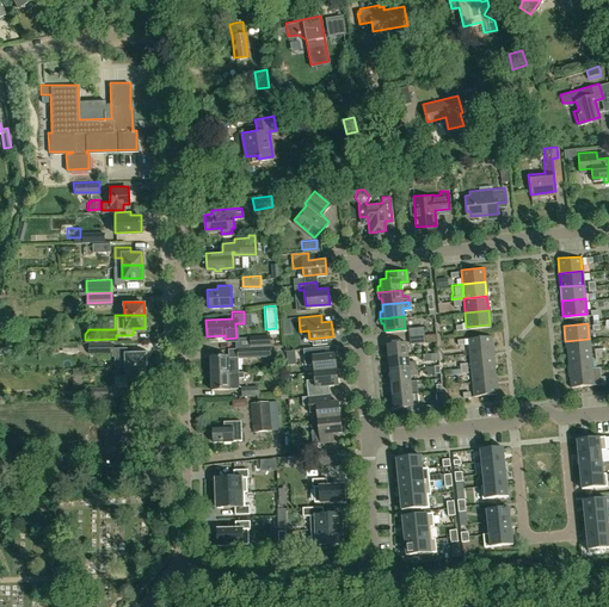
[(423,324),(407,326),(408,334),(423,333),(423,324)]
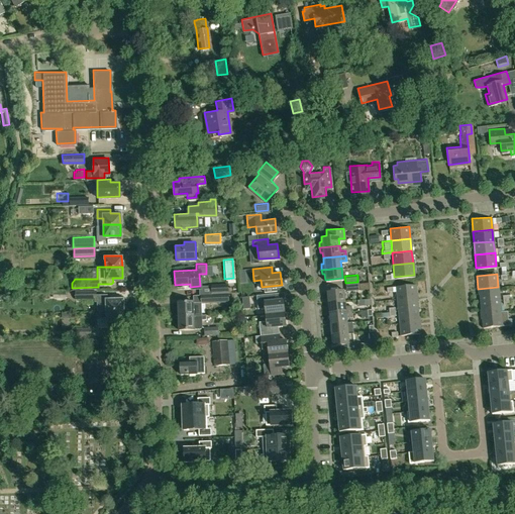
[(209,283),(209,293),(227,292),(227,290),(229,290),(229,286),(226,286),(226,283),(209,283)]
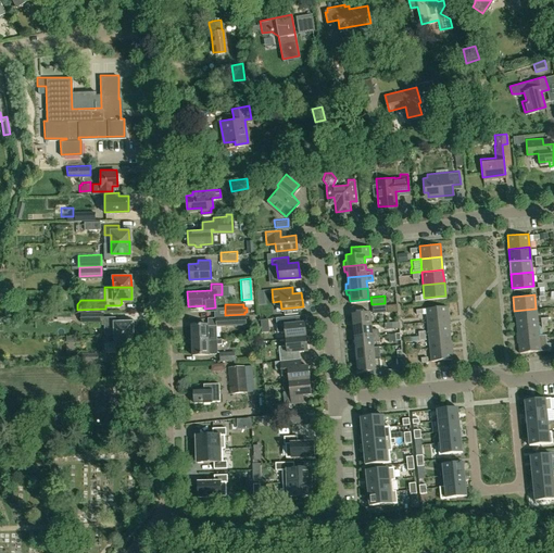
[(426,306),(427,319),(448,318),(447,304),(426,306)]
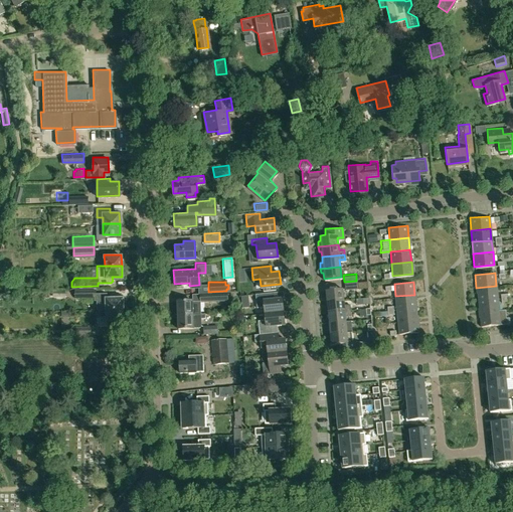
[(476,288),(478,300),(498,298),(496,286),(476,288)]
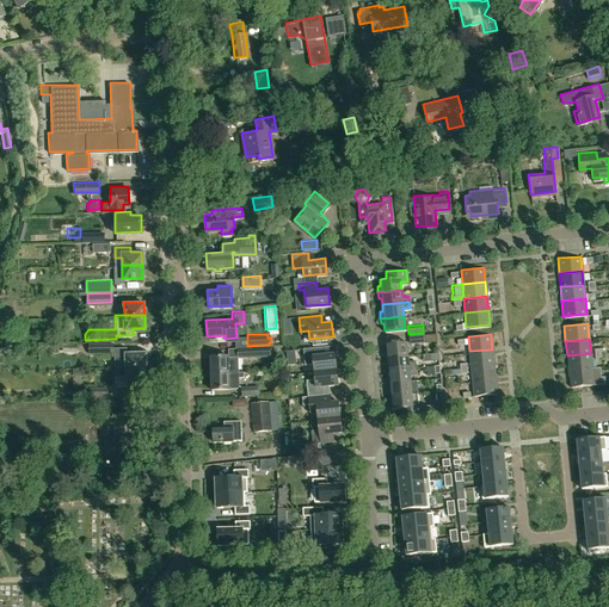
[(383,350),(385,355),(407,353),(406,340),(386,342),(386,350),(383,350)]
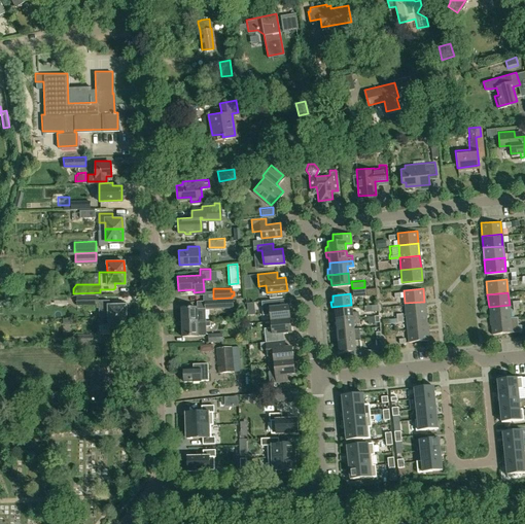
[(108,299),(98,299),(98,294),(75,294),(75,304),(96,303),(96,306),(98,306),(99,316),(126,315),(125,304),(108,304),(108,299)]
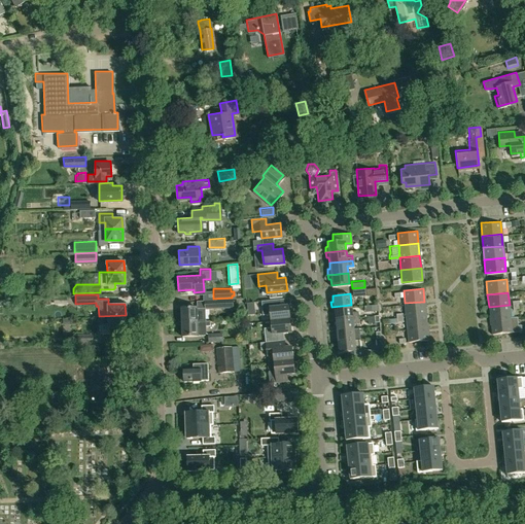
[(232,298),(213,299),(201,299),(202,303),(199,303),(200,306),(196,306),(180,306),(181,320),(197,320),(205,319),(205,307),(233,306),(232,298)]
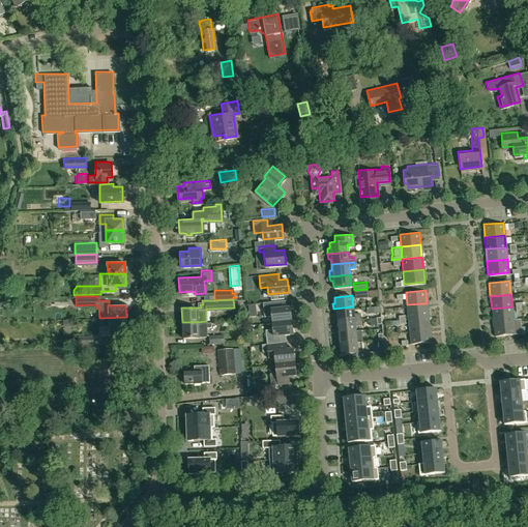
[(270,314),(271,320),(291,318),(290,305),(277,306),(277,299),(262,300),(263,315),(270,314)]
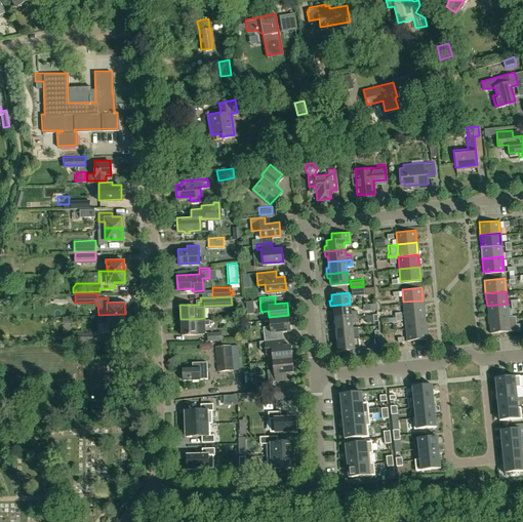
[(403,302),(404,314),(424,312),(423,300),(403,302)]
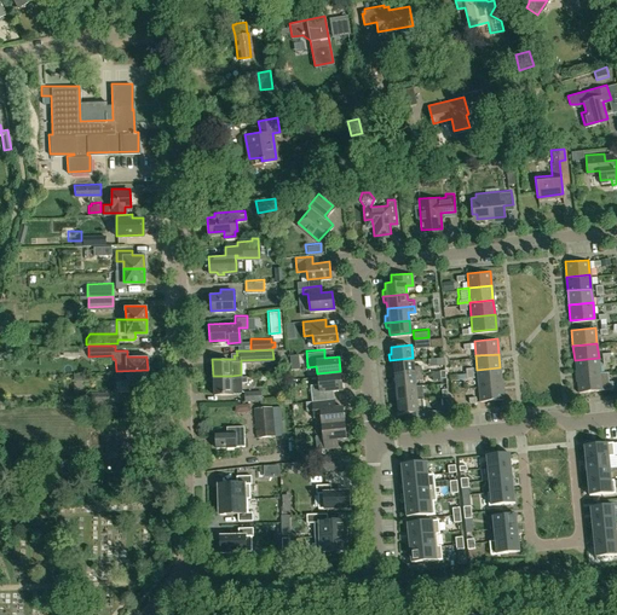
[(393,366),(393,373),(421,371),(420,363),(414,364),(413,358),(390,360),(390,367),(393,366)]
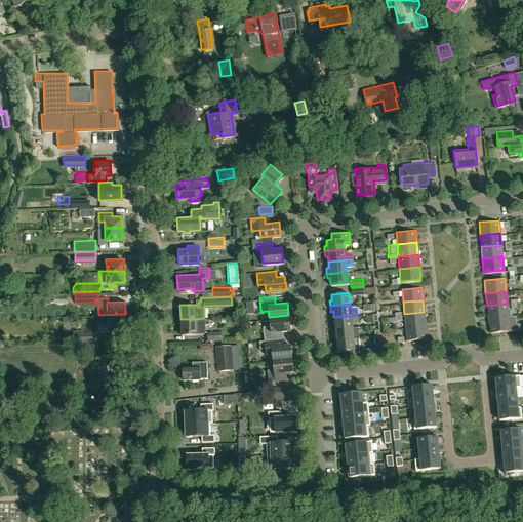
[(487,306),(488,318),(514,316),(514,314),(509,314),(508,304),(487,306)]
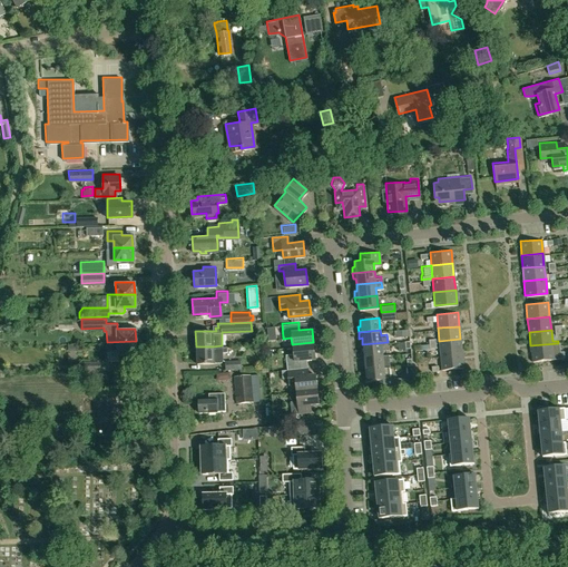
[(439,341),(440,354),(461,352),(460,339),(439,341)]
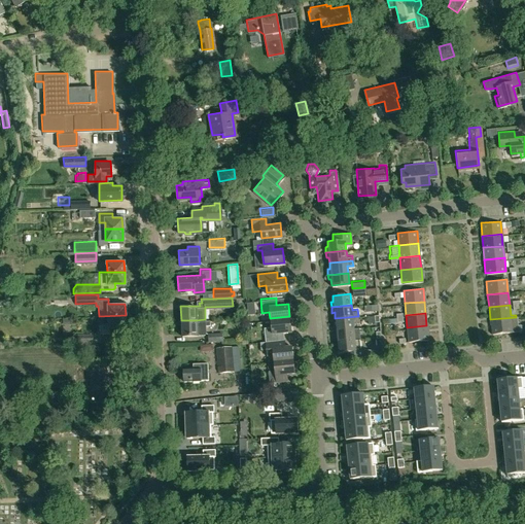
[(109,332),(109,326),(126,326),(126,315),(99,316),(108,316),(108,321),(99,321),(99,332),(109,332)]
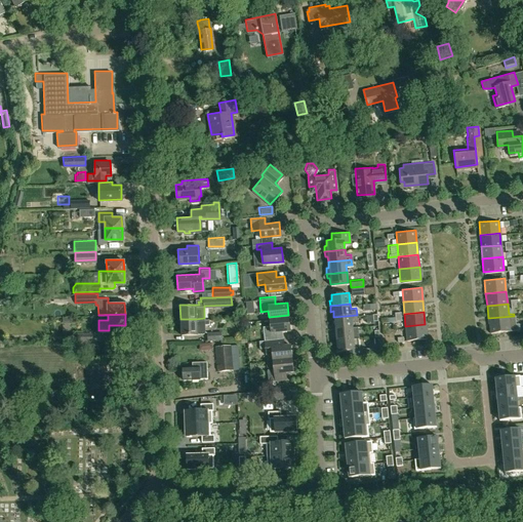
[(263,324),(264,338),(273,337),(279,337),(278,329),(289,328),(288,315),(269,317),(270,324),(263,324)]
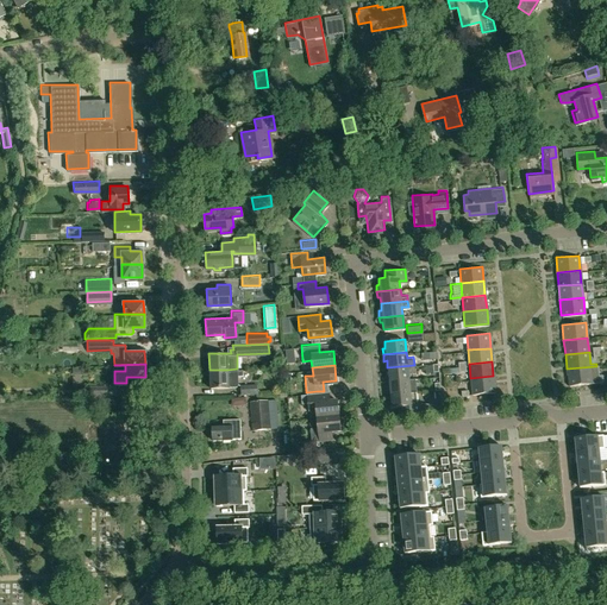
[(385,373),(386,380),(408,378),(408,372),(415,371),(414,365),(387,367),(388,373),(385,373)]
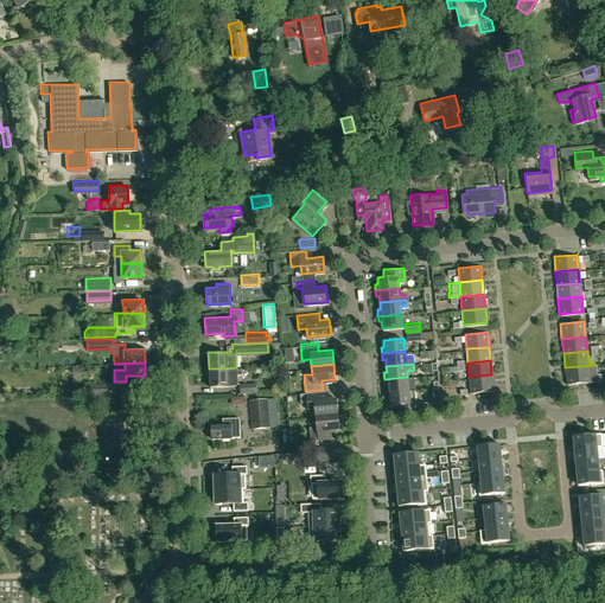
[(566,383),(600,379),(599,372),(596,372),(594,365),(565,367),(566,383)]
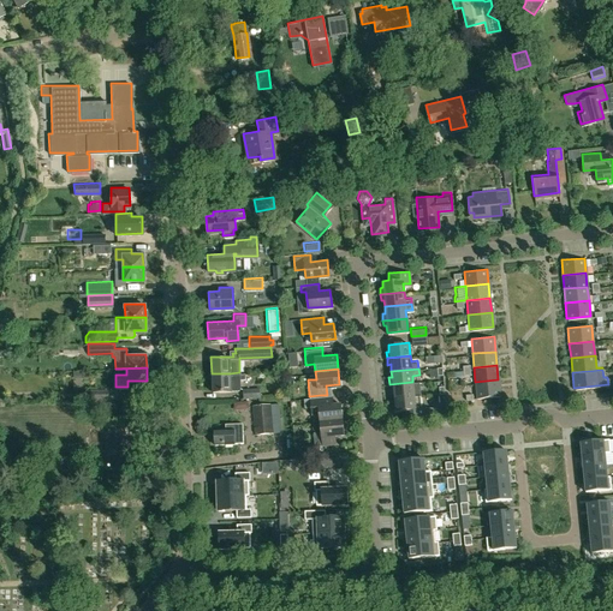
[(231,390),(231,389),(238,389),(240,387),(239,377),(244,377),(244,372),(239,372),(230,373),(212,373),(212,390),(231,390)]
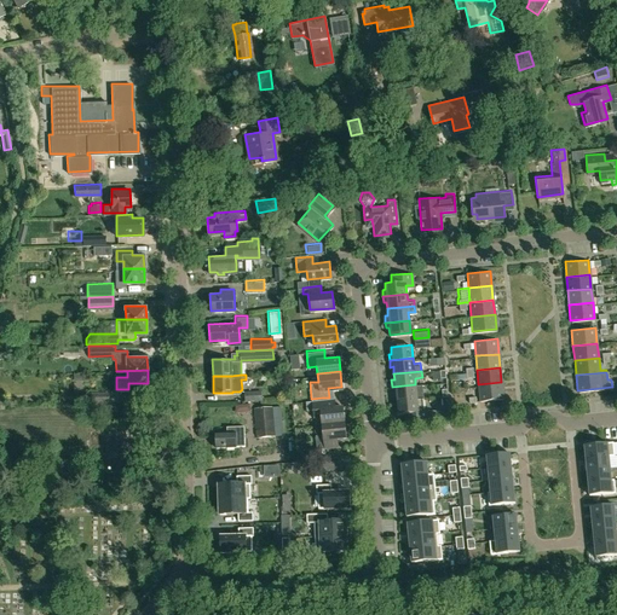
[(479,399),(502,398),(501,382),(478,384),(479,399)]
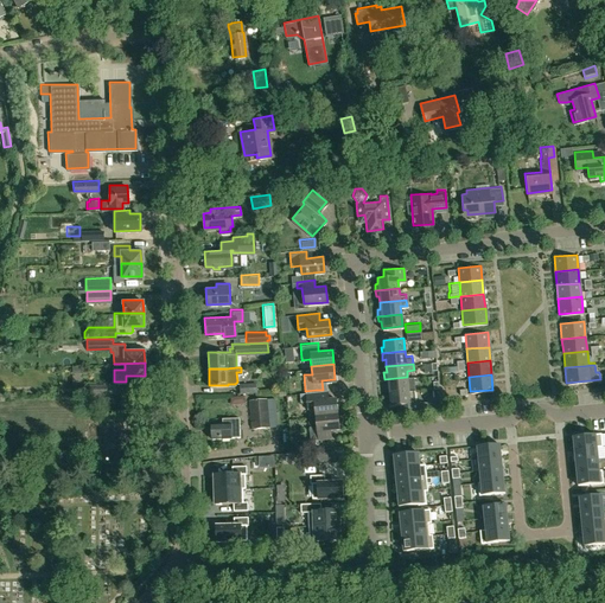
[(388,385),(388,391),(414,389),(413,383),(408,383),(407,377),(384,379),(384,385),(388,385)]
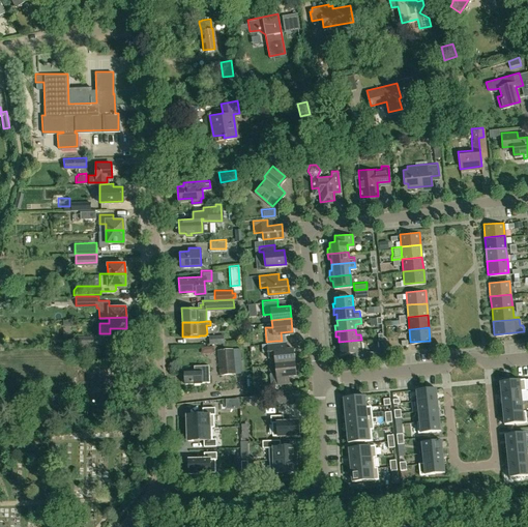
[(224,342),(224,332),(208,333),(208,342),(224,342)]
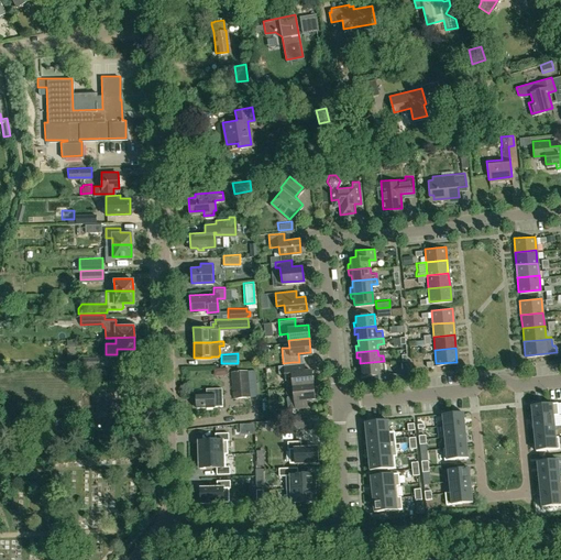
[(83,357),(83,365),(98,364),(98,355),(83,357)]
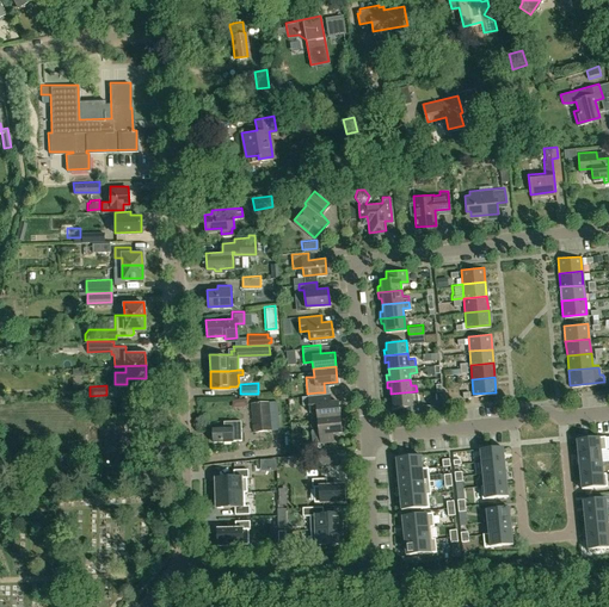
[(388,401),(389,408),(398,407),(399,414),(434,410),(432,404),(418,402),(417,391),(391,394),(392,400),(388,401)]
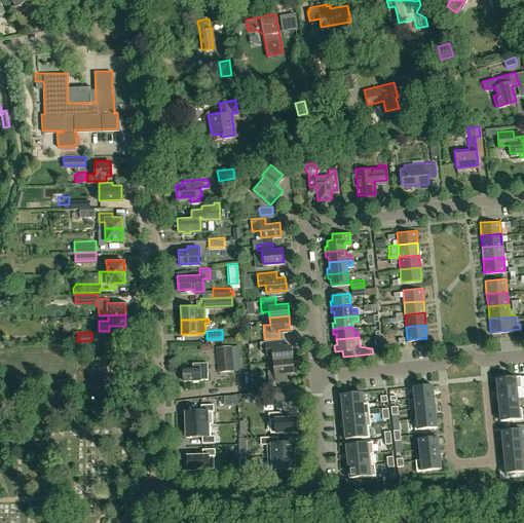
[(264,339),(259,340),(260,347),(265,347),(265,351),(271,350),(272,359),(292,357),(291,344),(274,346),(273,338),(264,339)]
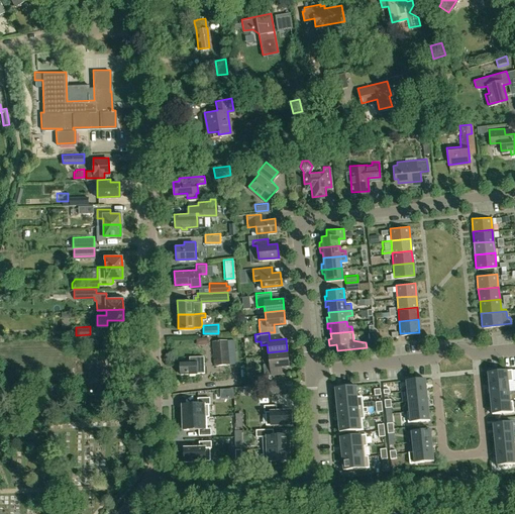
[(234,337),(212,339),(214,364),(235,362),(234,360),(236,360),(235,347),(234,337)]
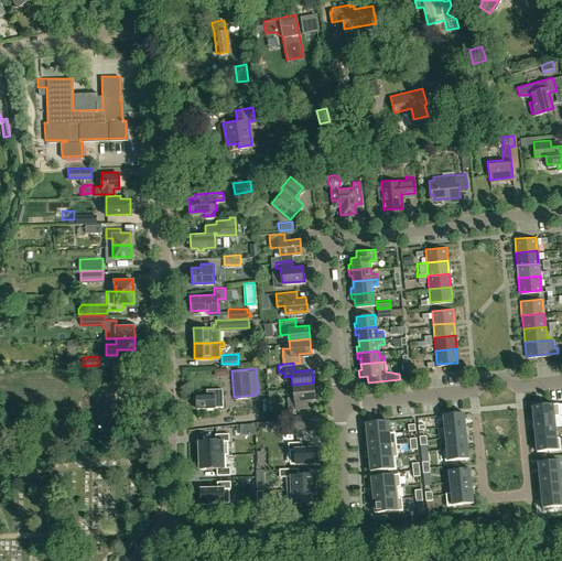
[(132,369),(120,369),(120,380),(132,379),(132,369)]
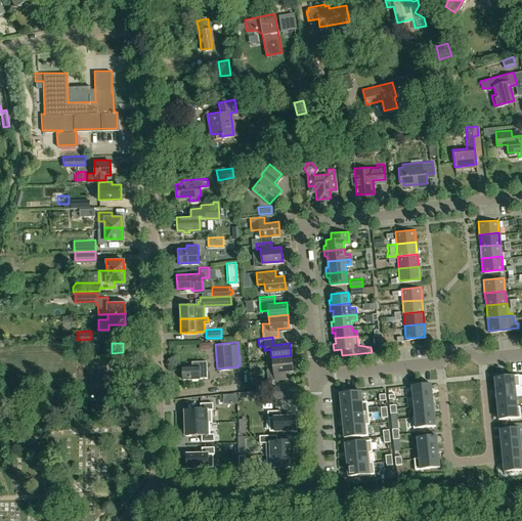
[(267,379),(280,378),(279,370),(293,368),(291,355),(271,357),(272,366),(266,366),(267,379)]
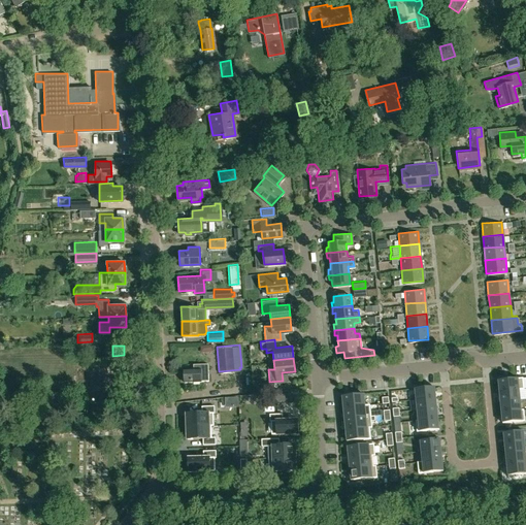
[(184,381),(207,379),(207,362),(192,363),(193,367),(183,368),(184,381)]
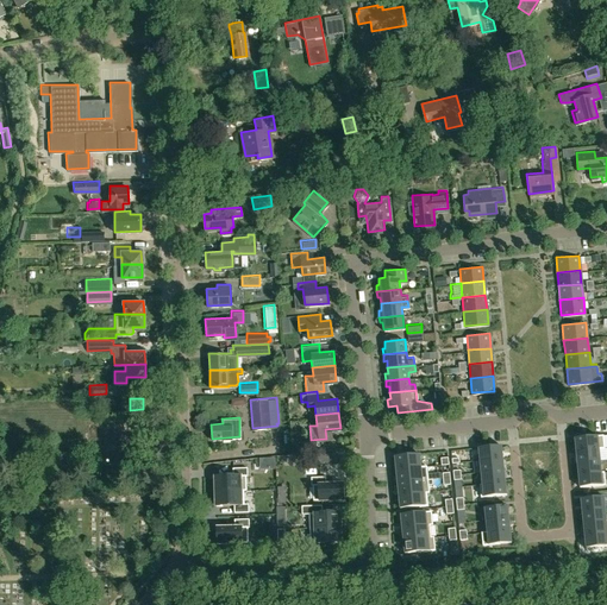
[(601,433),(573,435),(573,438),(574,448),(598,446),(598,447),(602,446),(601,433)]
